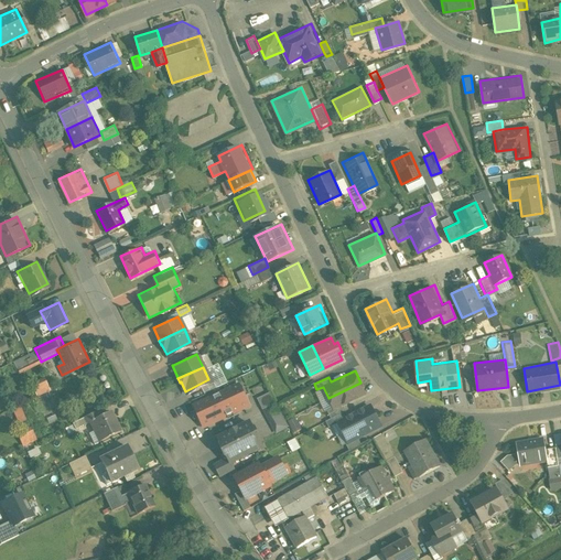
[(236,381),(220,389),(230,410),(246,402),(236,381)]
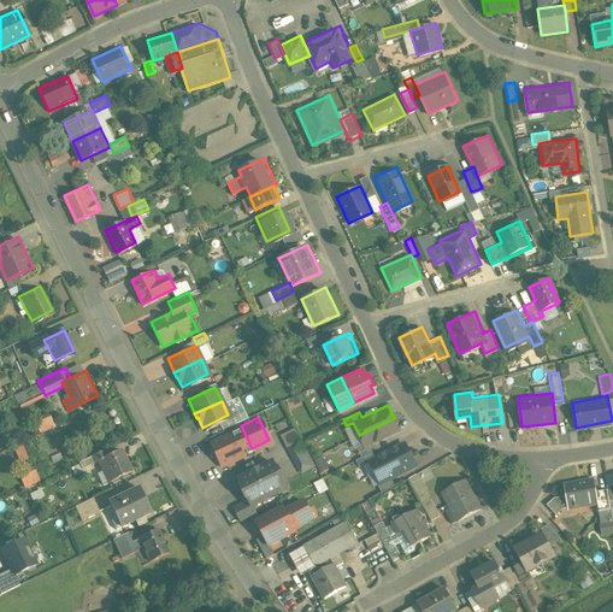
[(394,418),(359,435),(364,446),(357,449),(360,457),(377,449),(373,442),(399,430),(394,418)]
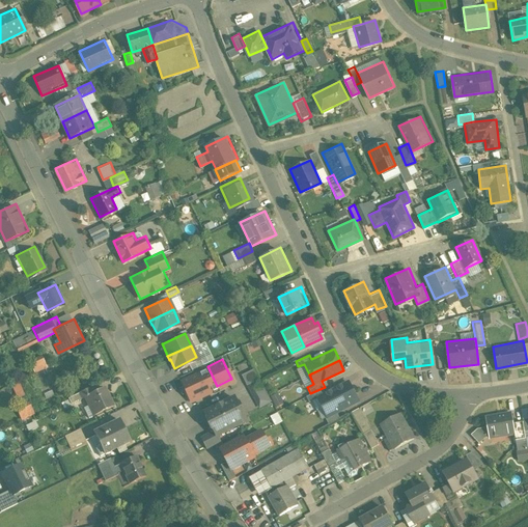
[(217,386),(207,366),(194,372),(203,392),(217,386)]
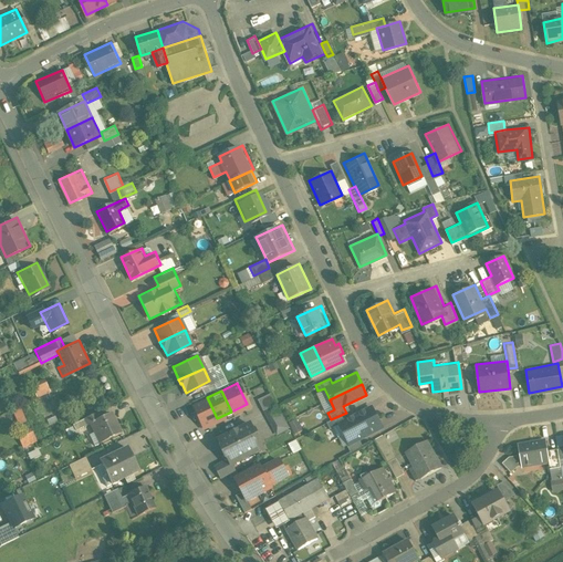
[(217,418),(207,397),(191,404),(201,425),(206,423),(217,418)]
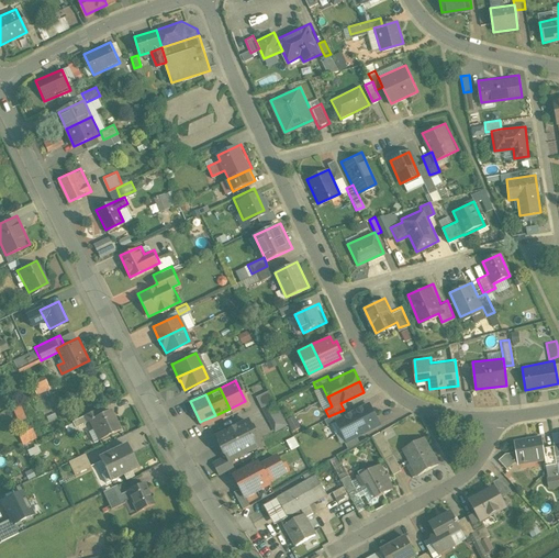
[(328,416),(324,419),(327,425),(331,423),(334,433),(343,428),(376,413),(369,401),(346,413),(344,410),(328,416)]
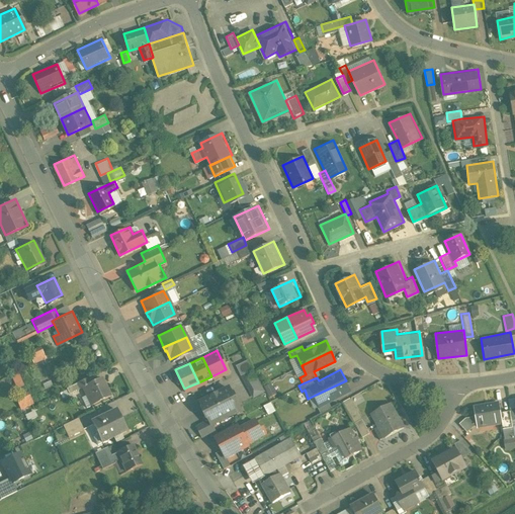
[(253,370),(241,376),(251,397),(263,391),(253,370)]
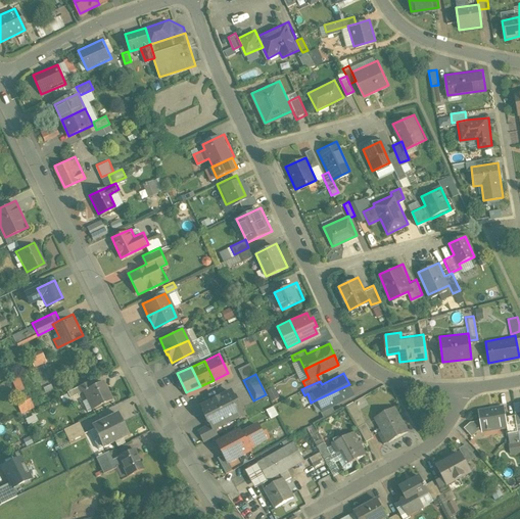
[(82,389),(91,386),(89,380),(76,386),(79,391),(82,389)]
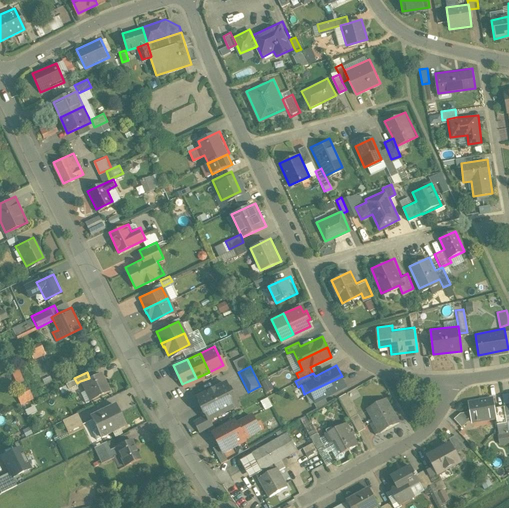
[(110,390),(102,372),(89,378),(80,381),(88,399),(110,390)]
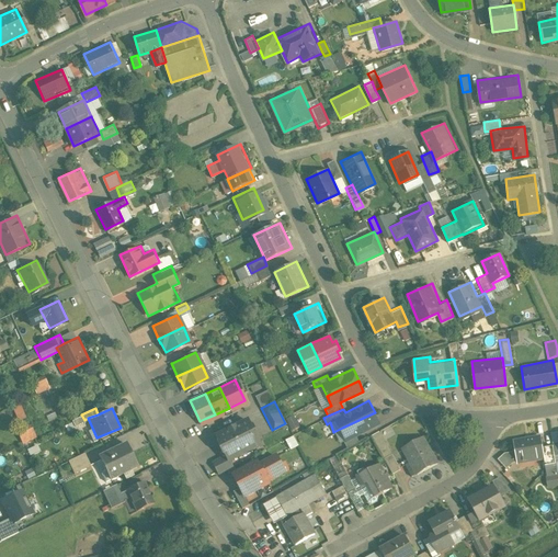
[(375,412),(342,428),(346,436),(343,439),(346,446),(357,441),(354,433),(379,422),(375,412)]
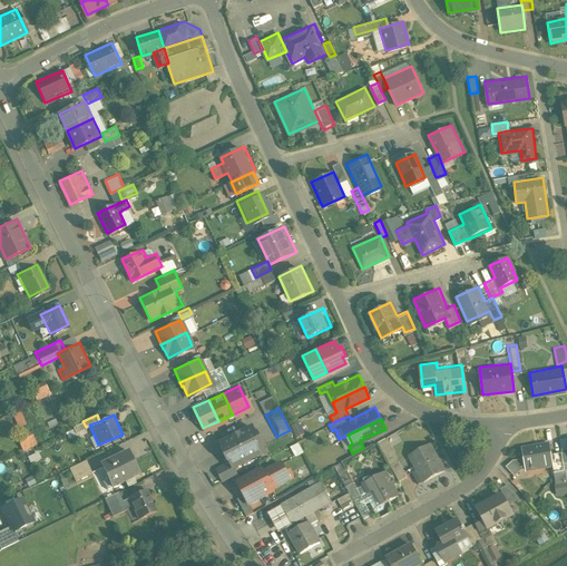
[(236,472),(234,467),(267,450),(255,426),(220,443),(228,461),(216,467),(222,479),(236,472)]
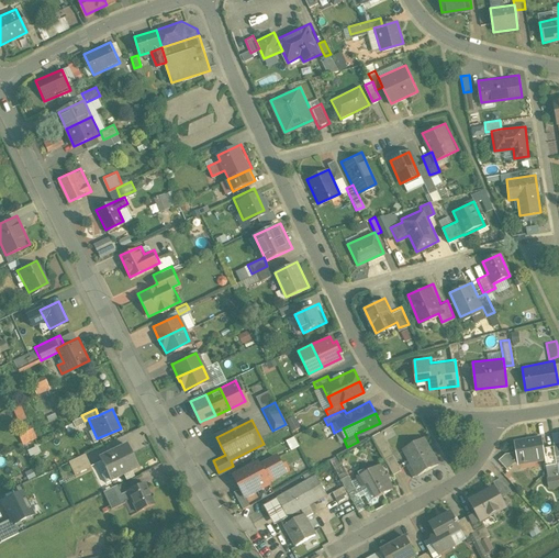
[(541,435),(513,438),(515,450),(516,462),(544,459),(541,435)]
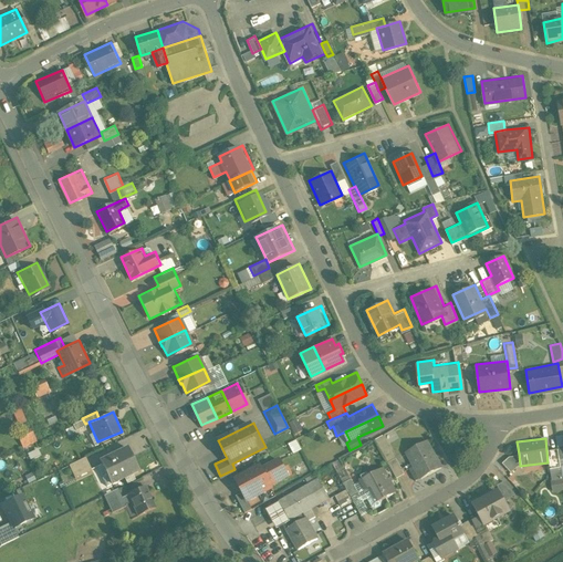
[(429,439),(406,450),(419,478),(442,467),(429,439)]
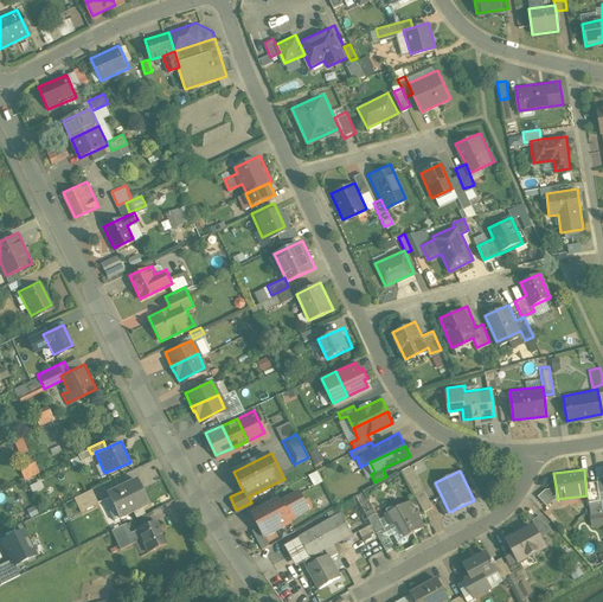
[(138,478),(107,492),(120,517),(149,503),(138,478)]
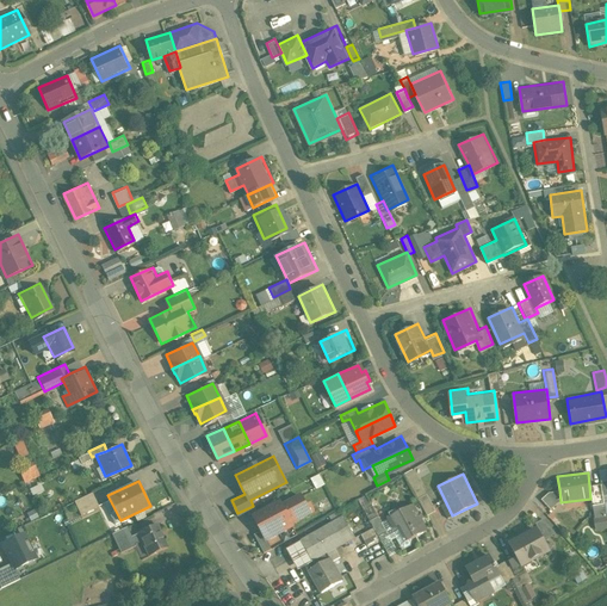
[(547,492),(540,498),(550,507),(557,501),(561,502),(559,489),(547,492)]
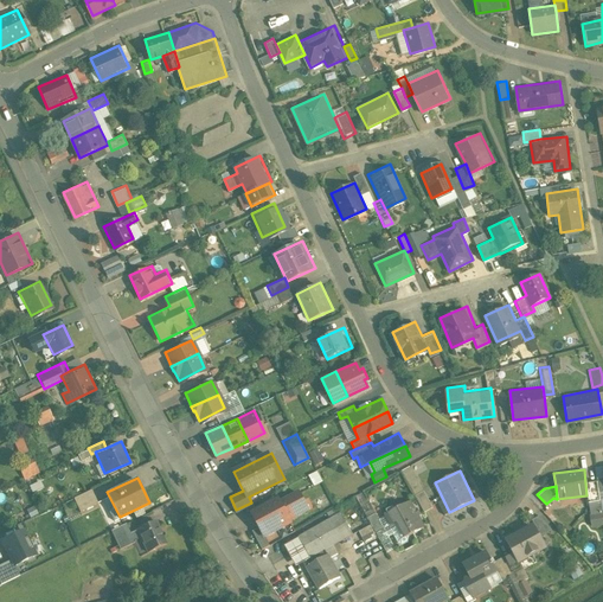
[(96,503),(90,490),(72,498),(78,511),(96,503)]
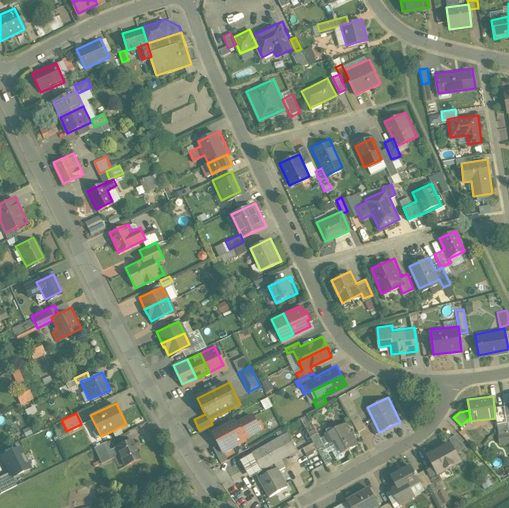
[(238,419),(212,432),(223,453),(250,440),(248,436),(263,429),(256,414),(240,422),(238,419)]
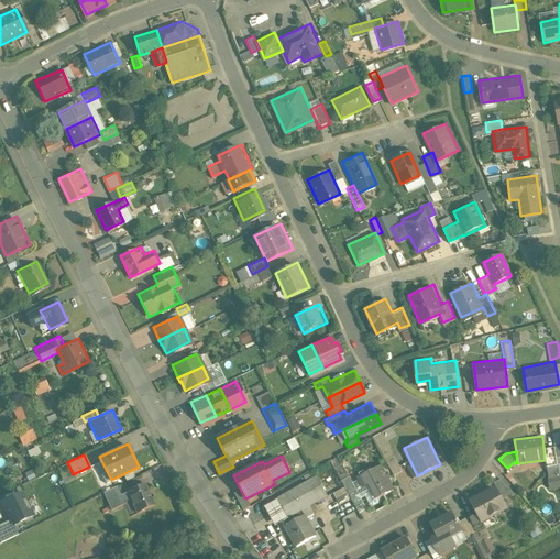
[(393,456),(385,460),(393,474),(401,471),(393,456)]
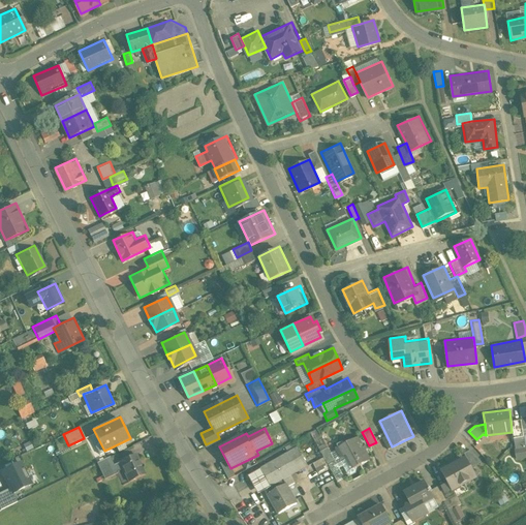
[(327,446),(320,451),(328,464),(335,461),(339,459),(346,471),(371,459),(359,435),(334,448),(334,449),(329,451),(327,446)]
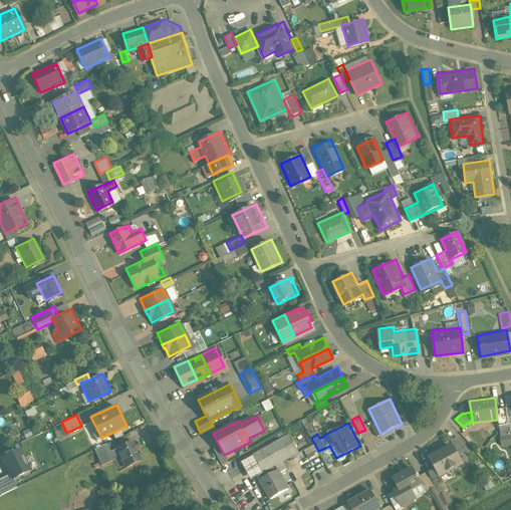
[(288,434),(255,452),(264,469),(297,452),(288,434)]
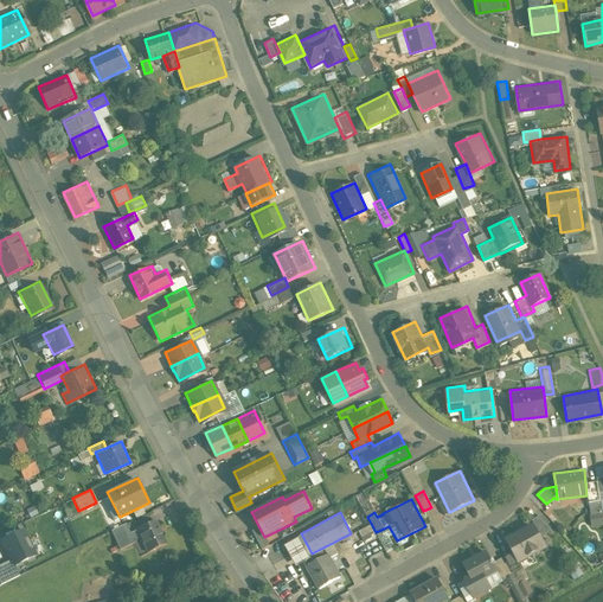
[(158,518),(138,529),(148,551),(168,542),(158,518)]
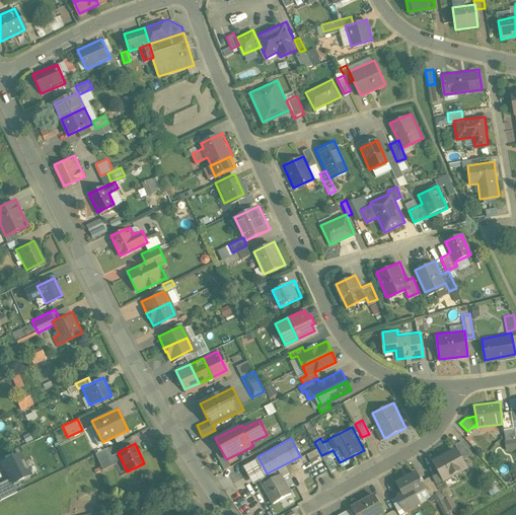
[(114,462),(106,447),(94,452),(101,467),(114,462)]
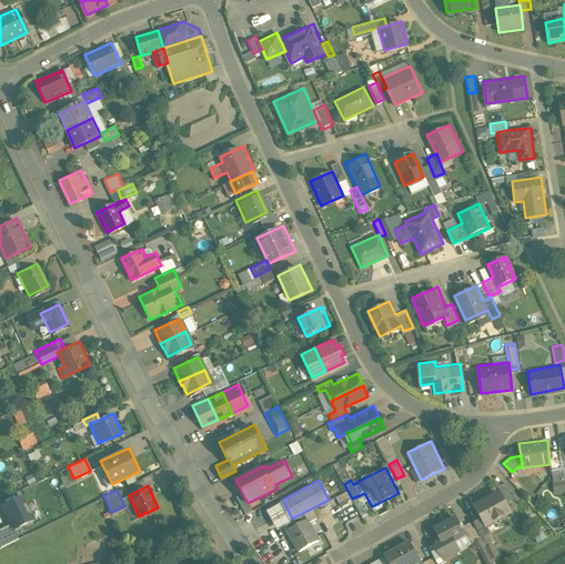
[(478,515),(470,520),(484,546),(495,540),(487,526),(515,512),(504,491),(474,506),(478,515)]
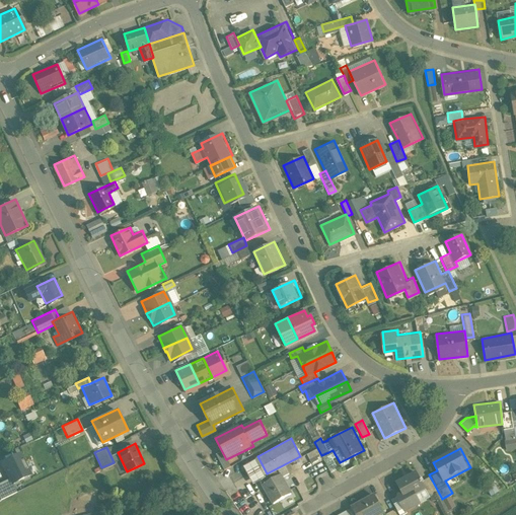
[(293,491),(280,467),(260,479),(273,503),(283,497),(293,491)]
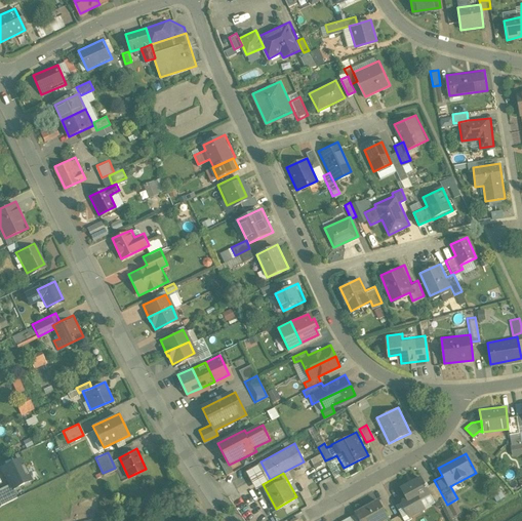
[(401,490),(406,501),(397,506),(405,520),(404,520),(412,520),(411,518),(428,509),(423,498),(432,493),(425,478),(401,490)]
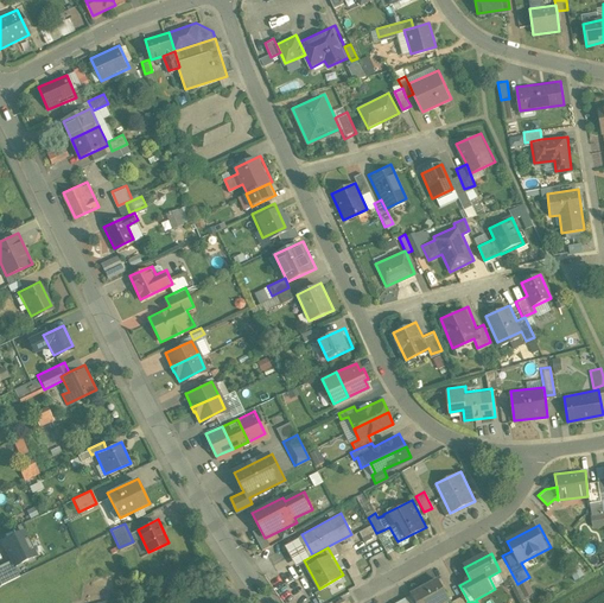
[(439,579),(412,592),(417,602),(445,602),(449,601),(439,579)]
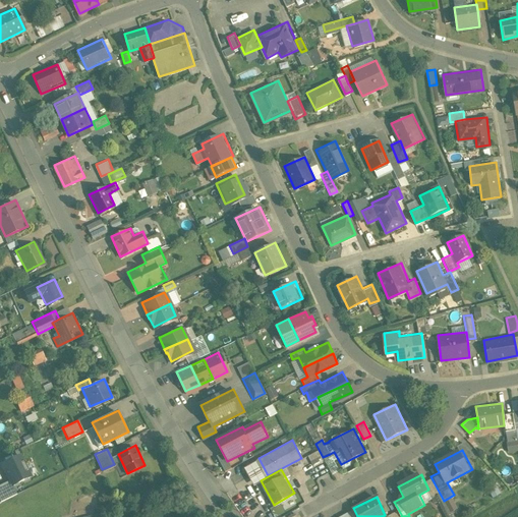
[(357,516),(353,508),(337,516),(357,516)]
